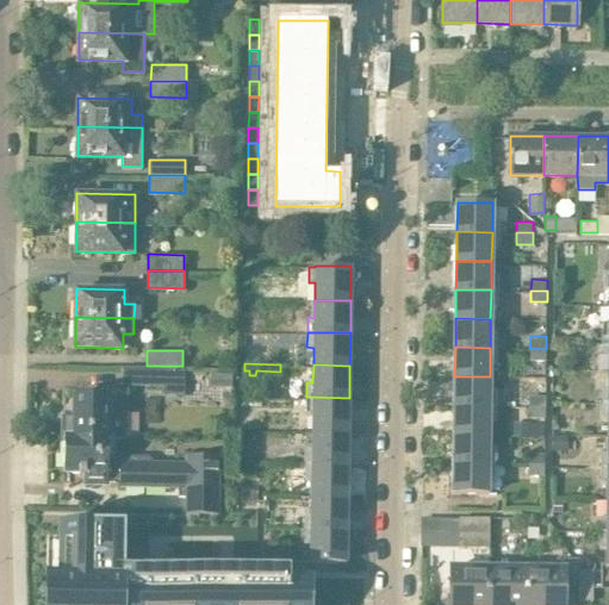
[(147,366),(123,366),(123,382),(159,384),(163,384),(163,367),(182,368),(182,366),(159,366),(148,366),(147,366)]
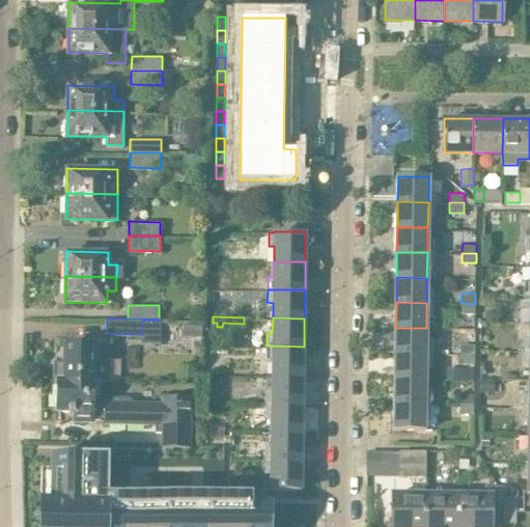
[(202,323),(184,323),(184,334),(202,335),(202,323)]
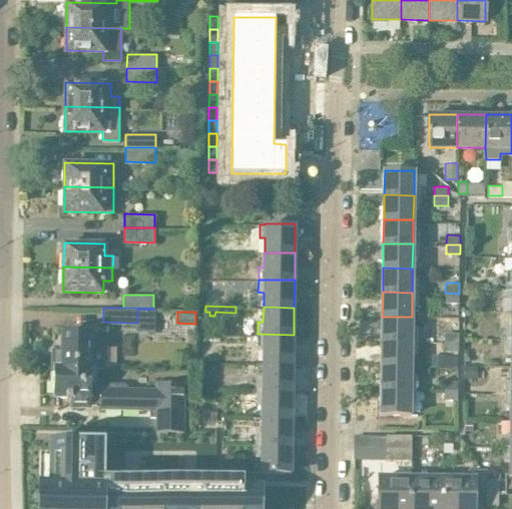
[(411,341),(412,317),(382,317),(382,341),(411,341)]
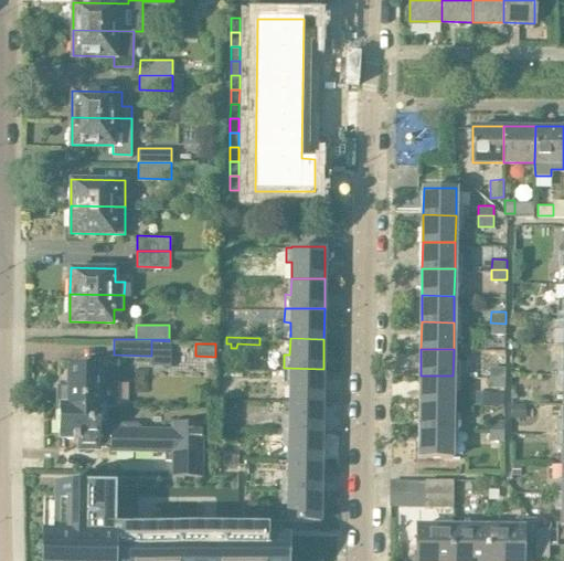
[(59,403),(100,404),(116,404),(117,379),(100,379),(100,364),(68,363),(68,385),(61,385),(61,401),(59,401),(59,403)]
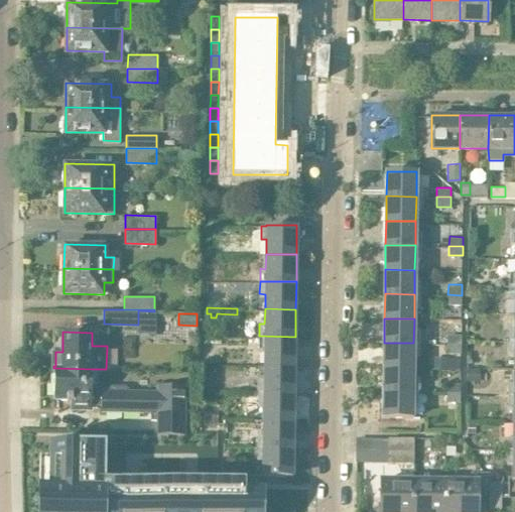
[(448,344),(463,344),(463,335),(448,335),(448,344)]
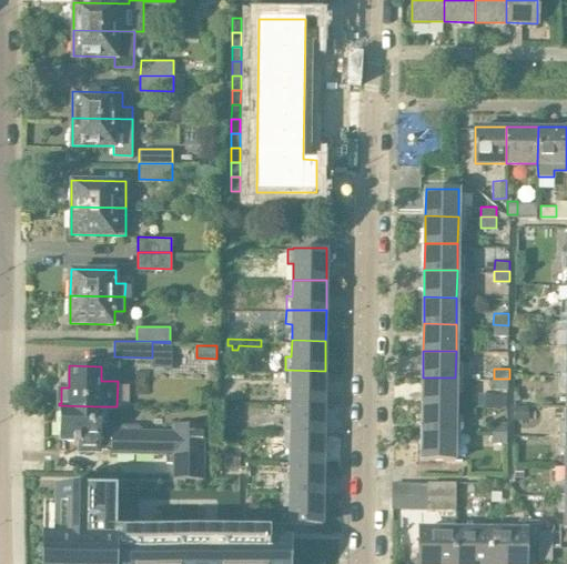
[(324,401),(325,371),(285,370),(285,384),(291,384),(291,401),(324,401)]
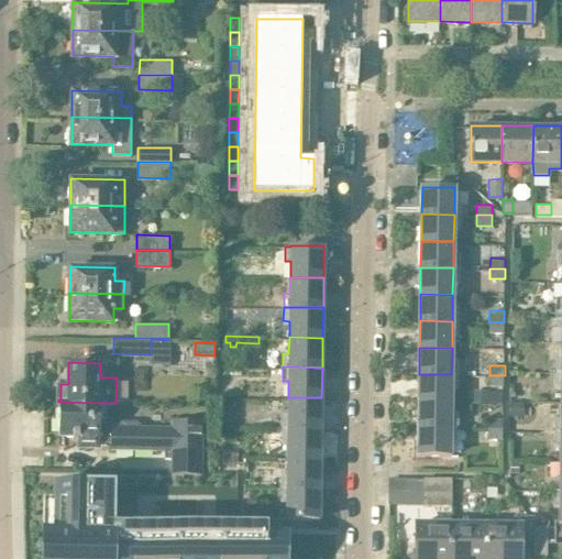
[(451,402),(451,374),(419,374),(418,401),(451,402)]
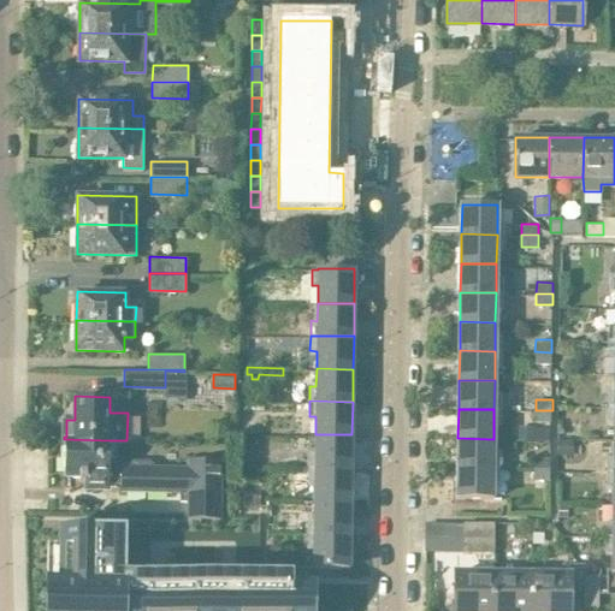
[(551,420),(553,410),(536,410),(534,420),(551,420)]
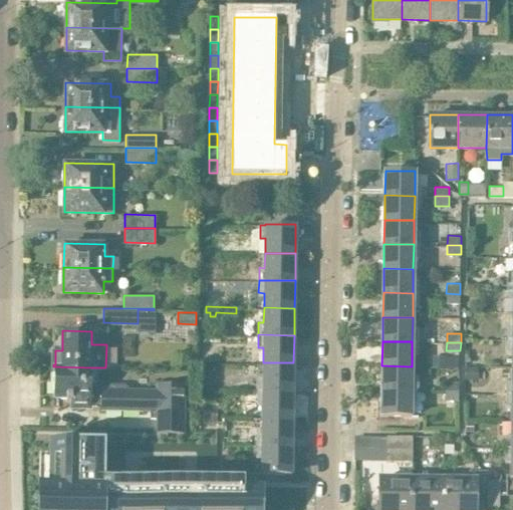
[(212,359),(212,345),(200,345),(201,359),(212,359)]
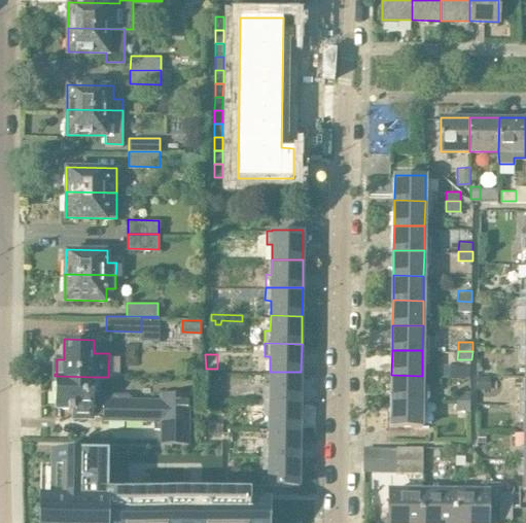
[(301,399),(301,372),(270,372),(270,386),(264,386),(264,399),(301,399)]
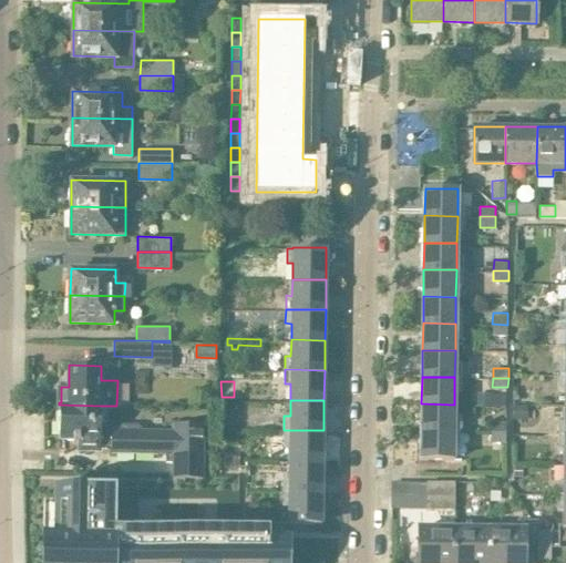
[(453,431),(454,405),(421,403),(421,430),(453,431)]
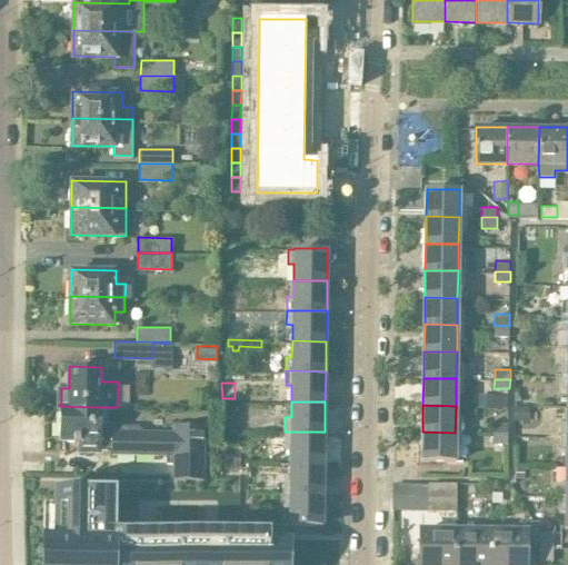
[(516,405),(516,418),(526,418),(526,406),(516,405)]
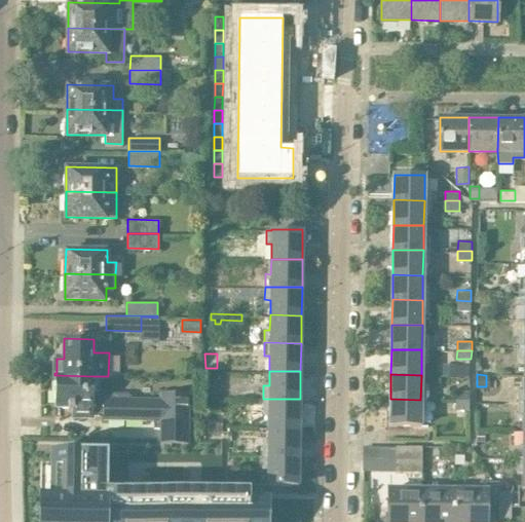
[(94,383),(94,376),(54,375),(53,406),(69,406),(69,407),(73,407),(73,411),(103,412),(103,418),(154,418),(153,426),(160,426),(160,439),(160,440),(188,441),(188,440),(189,390),(160,390),(160,399),(134,397),(128,392),(101,390),(94,383)]
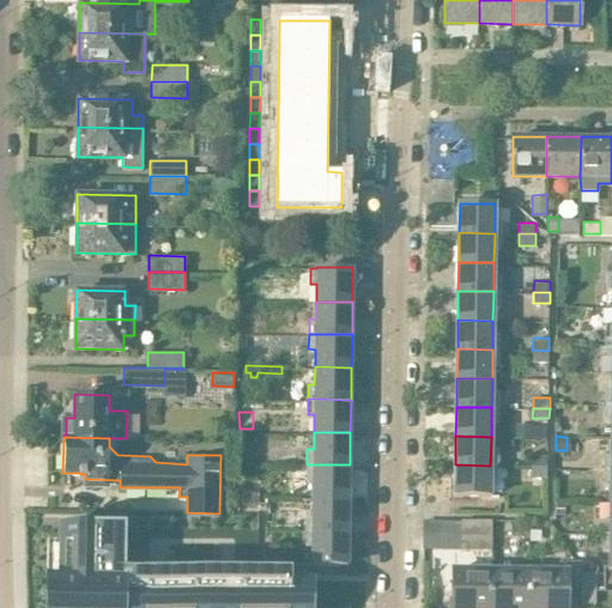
[(532,467),(549,467),(549,456),(532,455),(532,467)]
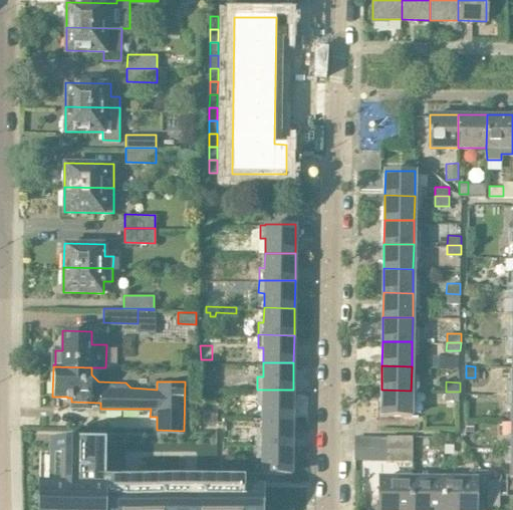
[(293,418),(293,390),(257,390),(257,403),(262,403),(262,417),(293,418)]
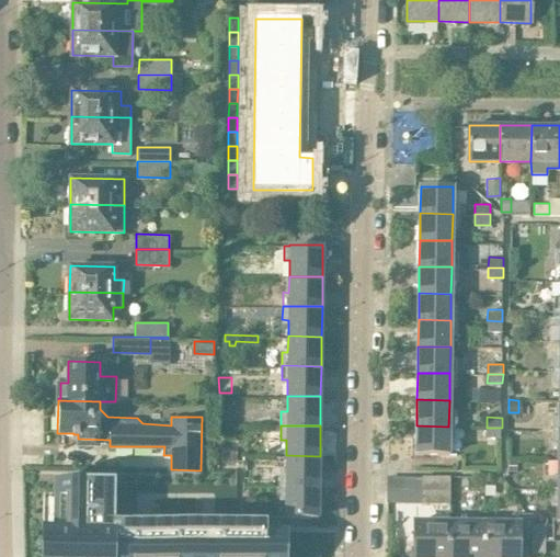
[(448,453),(448,427),(416,425),(416,453),(448,453)]
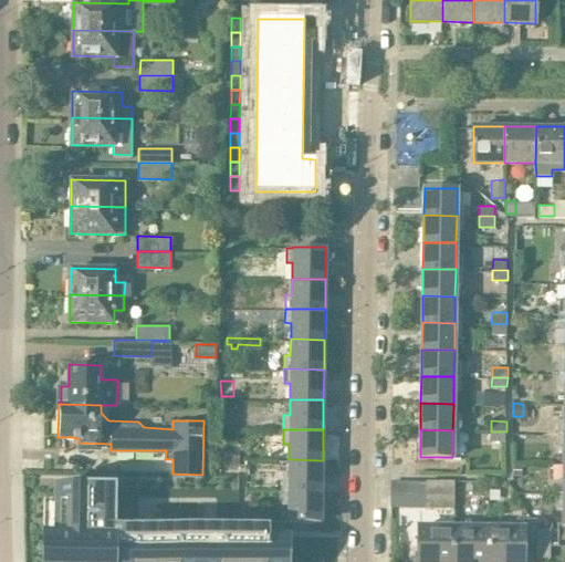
[(506,440),(506,432),(491,432),(491,440),(506,440)]
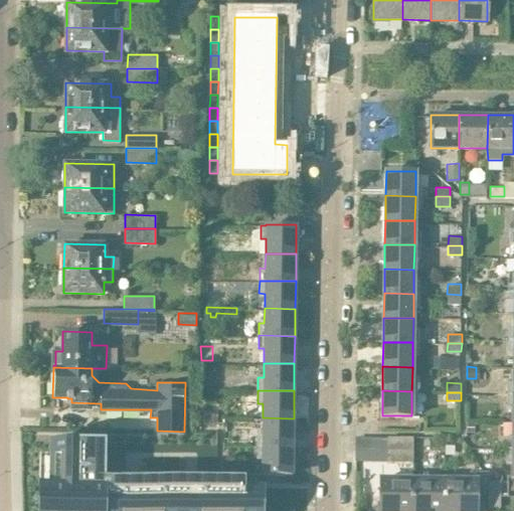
[(205,420),(216,421),(217,411),(204,411),(205,420)]
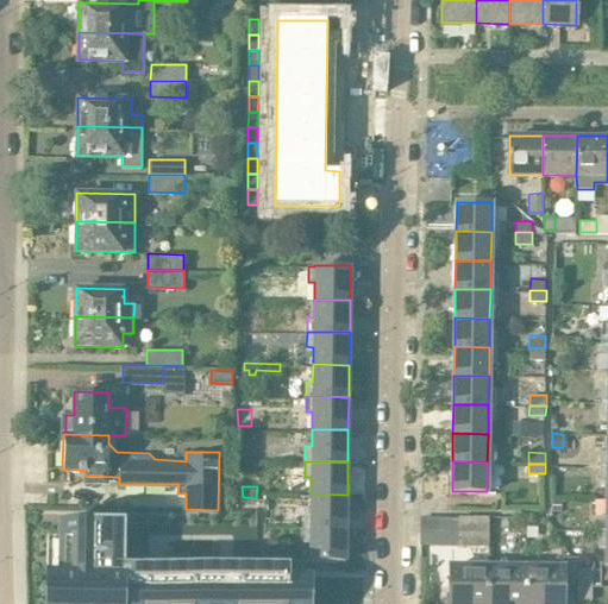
[(346,527),(348,495),(311,494),(311,511),(304,511),(304,526),(346,527)]
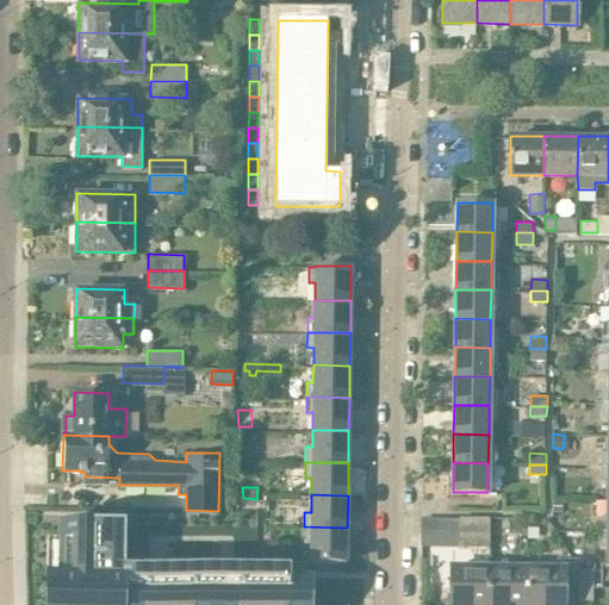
[(490,531),(490,516),(459,516),(459,530),(490,531)]
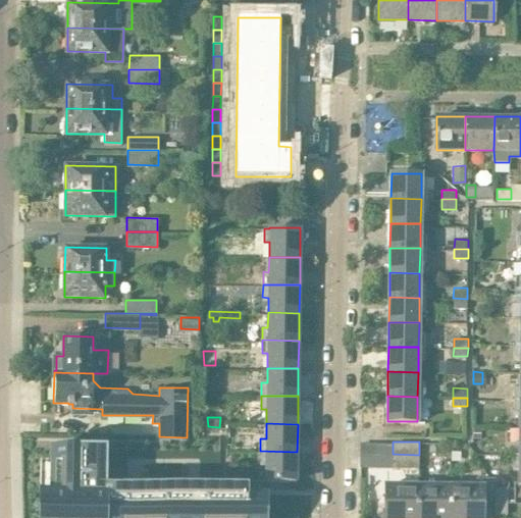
[(51,461),(40,461),(40,490),(39,517),(266,517),(266,495),(268,495),(268,494),(248,494),(248,491),(248,486),(246,486),(246,487),(219,487),(220,449),(105,448),(105,449),(52,448),(51,461)]
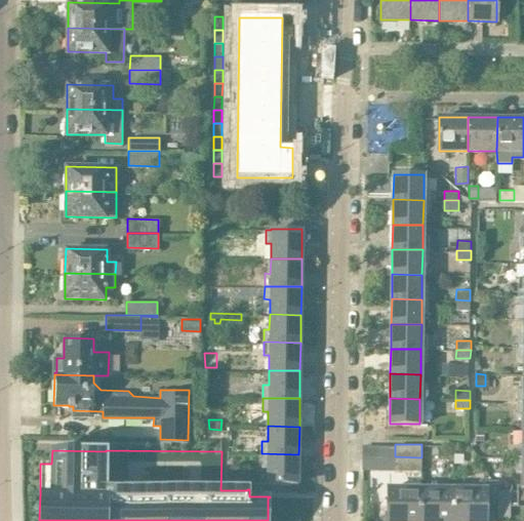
[(298,484),(298,454),(262,453),(262,467),(267,467),(267,483),(298,484)]
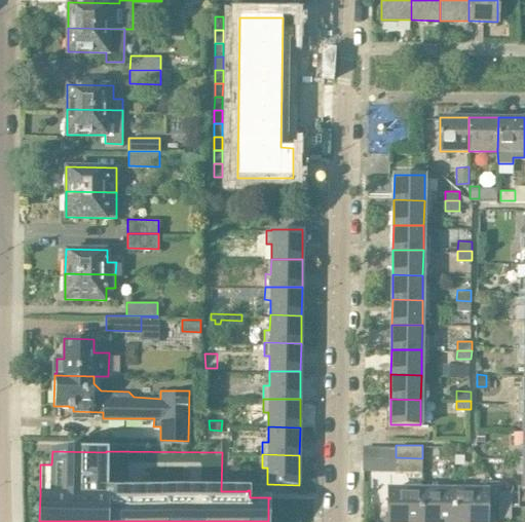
[(422,471),(422,458),(396,457),(395,471),(422,471)]
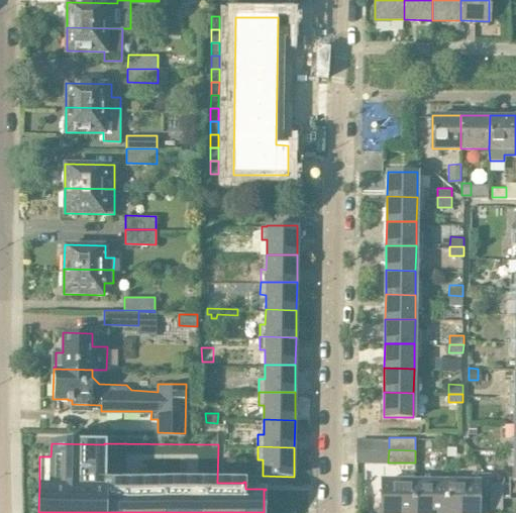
[(491,472),(485,472),(478,471),(478,481),(447,480),(446,512),(479,512),(479,490),(490,490),(490,507),(503,508),(503,482),(491,481),(491,472)]
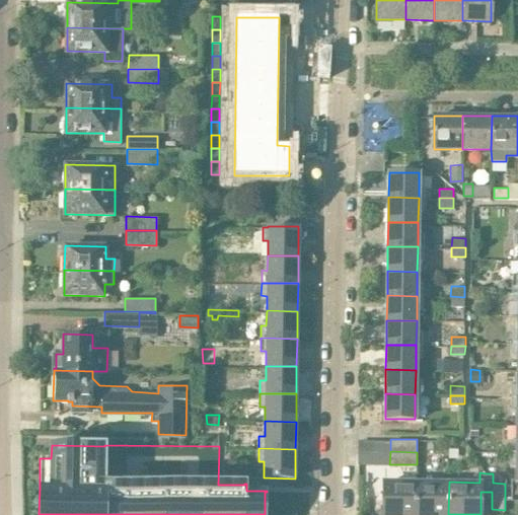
[(416,514),(417,482),(383,481),(382,514),(416,514)]
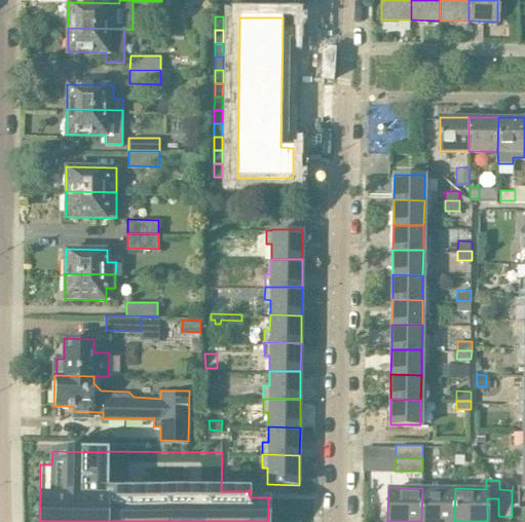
[(454,521),(455,488),(422,488),(421,521),(454,521)]
